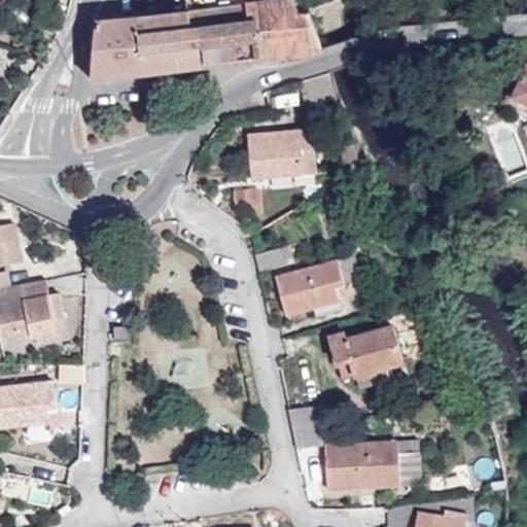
[(184,0),(185,7),(95,16),(89,73),(315,46),(311,6),(299,7),(297,0),(184,0)]
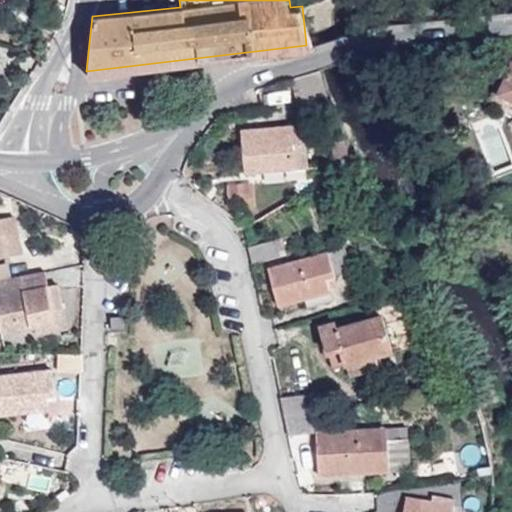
[(511,92),(511,68),(502,88),(511,92)]
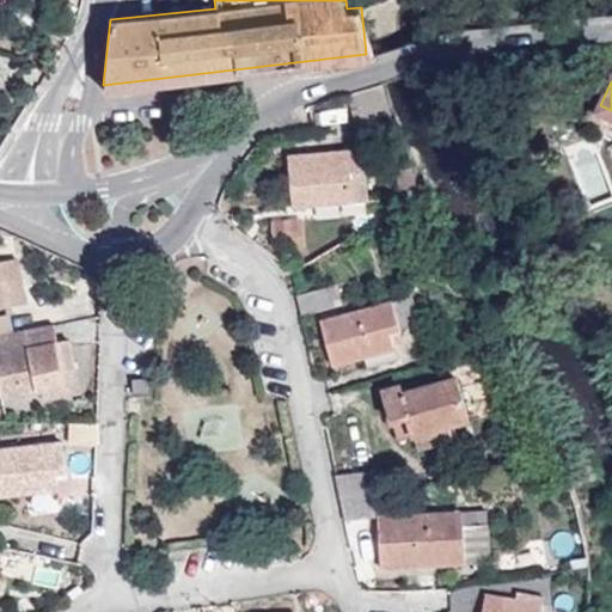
[(594,120),(611,127),(611,110),(600,105),(594,120)]
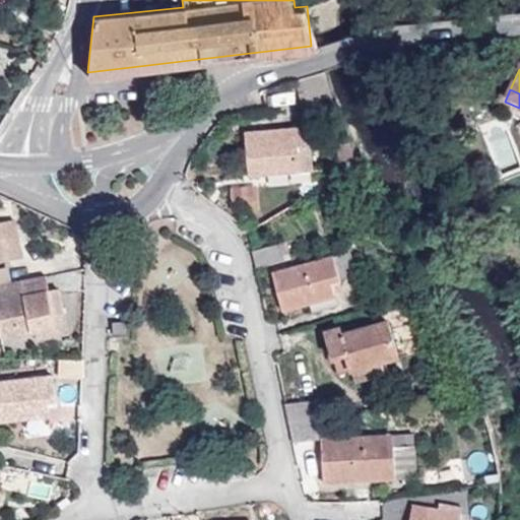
[(247,176),(296,171),(294,146),(307,145),(305,123),(244,129),(247,176)]
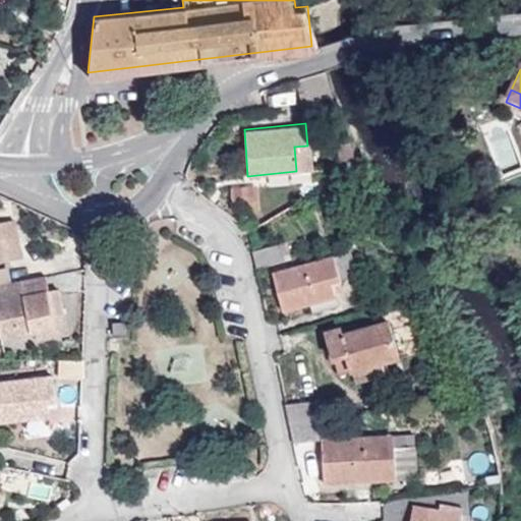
[(0,263),(22,258),(14,221),(0,223),(0,263)]
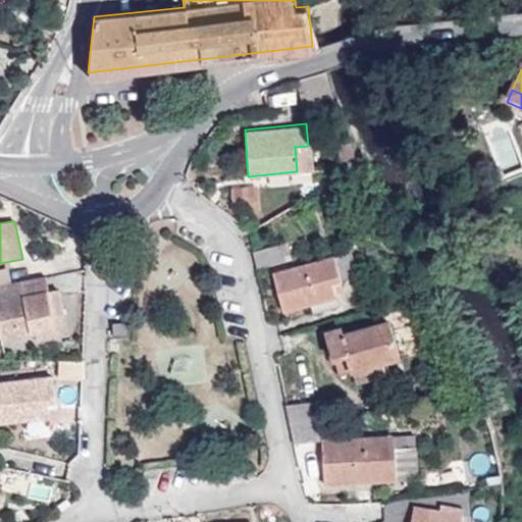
[(252,252),(256,269),(286,261),(282,245),(252,252)]
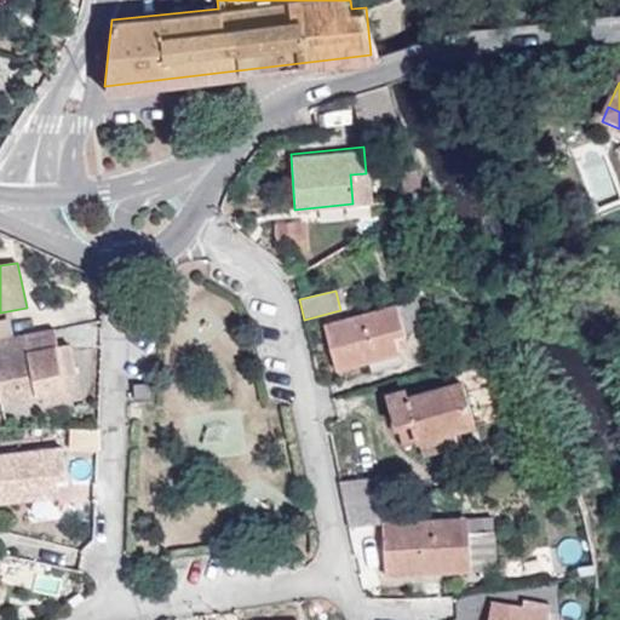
[(418,300),(327,326),(339,371),(371,362),(374,373),(403,365),(395,338),(406,334),(401,320),(422,314),(418,300)]
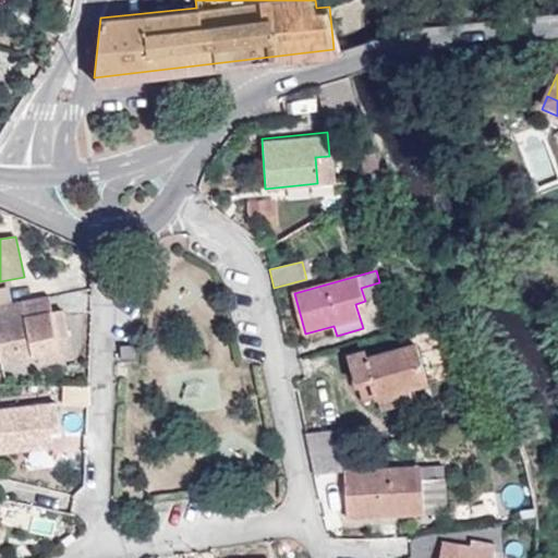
[(69,338),(63,310),(53,312),(50,296),(0,305),(0,354),(2,364),(60,352),(58,340),(69,338)]
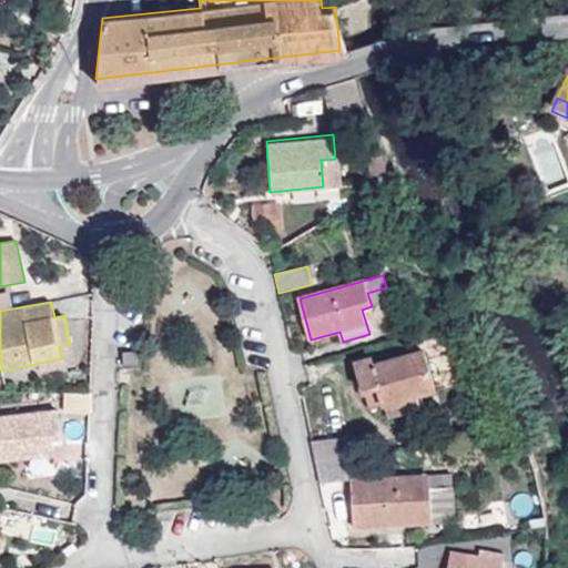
[(424,351),(375,364),(374,357),(356,362),(365,392),(379,388),(384,406),(387,418),(422,408),(418,397),(436,392),(424,351)]
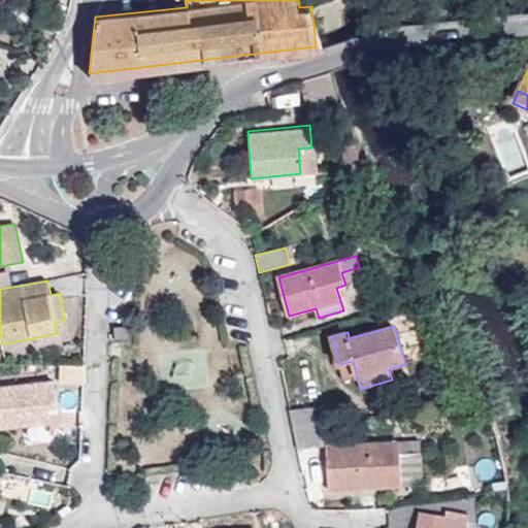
[(353,361),(339,364),(344,382),(357,377),(353,361)]
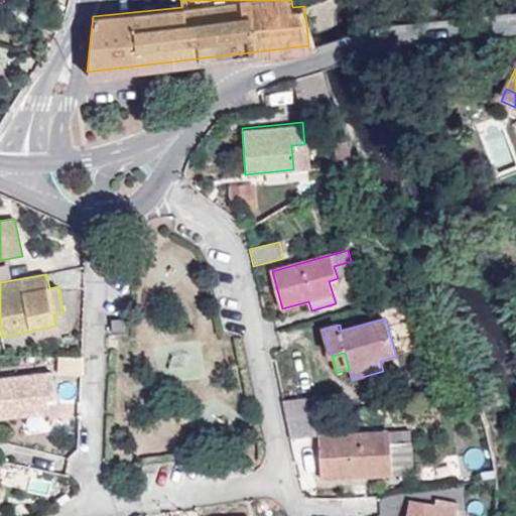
[(82,374),(83,358),(58,357),(58,374),(82,374)]
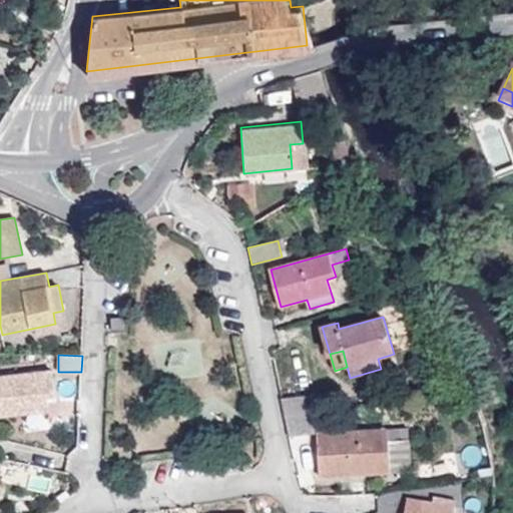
[(0,375),(0,417),(48,412),(47,398),(55,397),(52,370),(0,375)]
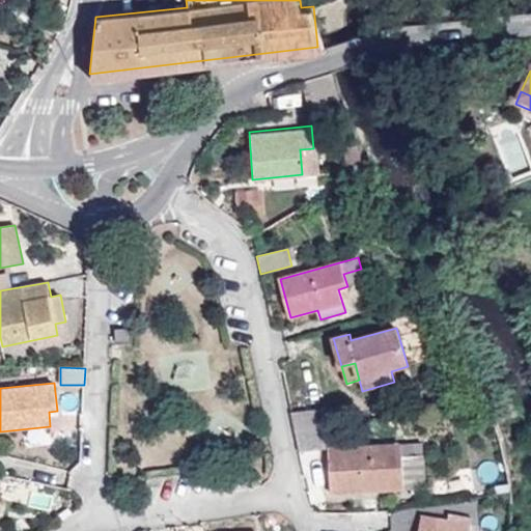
[(337,425),(334,408),(291,413),(295,430),(337,425)]
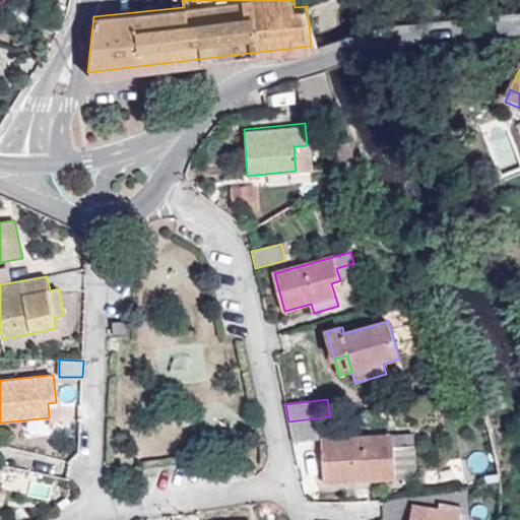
[(322,438),(324,484),(401,480),(411,477),(417,469),(415,433),(332,437),(330,416),(288,421),(293,443),(322,438)]
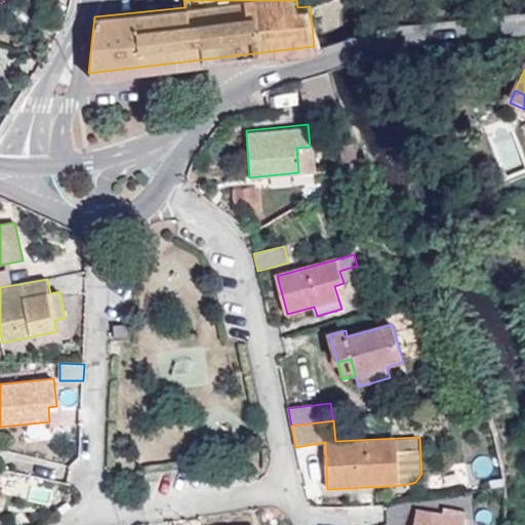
[(465,524),(467,516),(418,510),(415,524),(465,524)]
